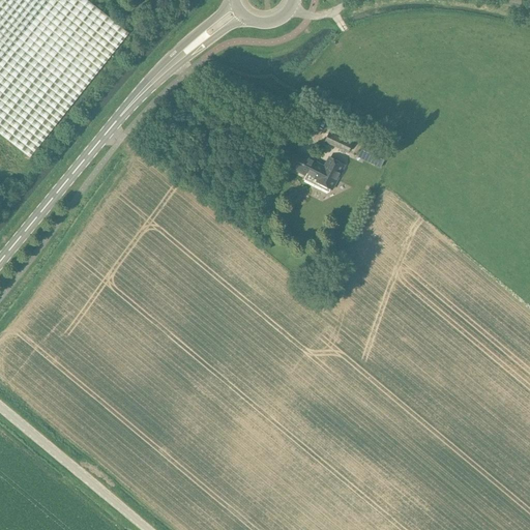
[(0,0),(0,135),(22,152),(30,158),(129,33),(87,0),(0,0)]
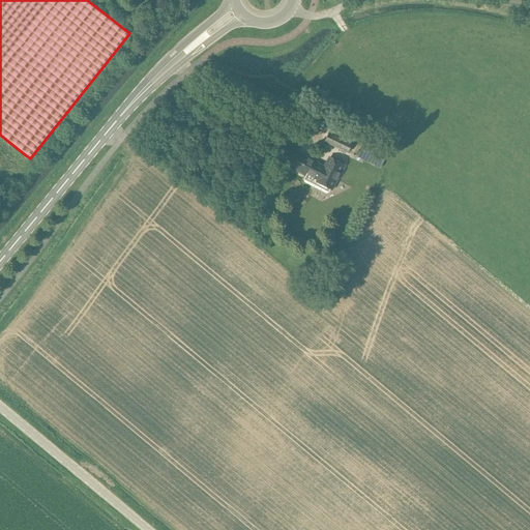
[(333,129),(344,135),(346,129),(336,124),(333,129)]
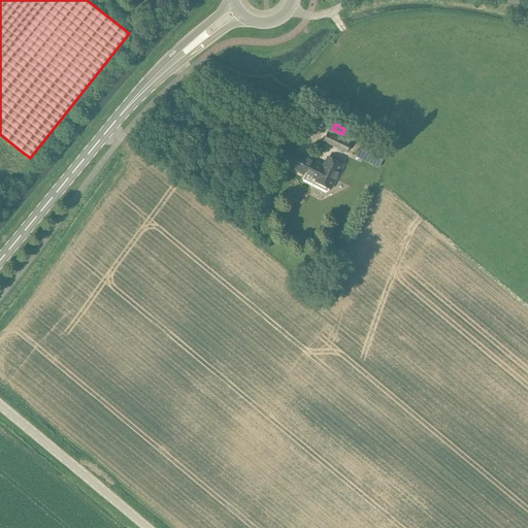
[(324,141),(333,145),(347,152),(352,140),(330,129),(324,141)]
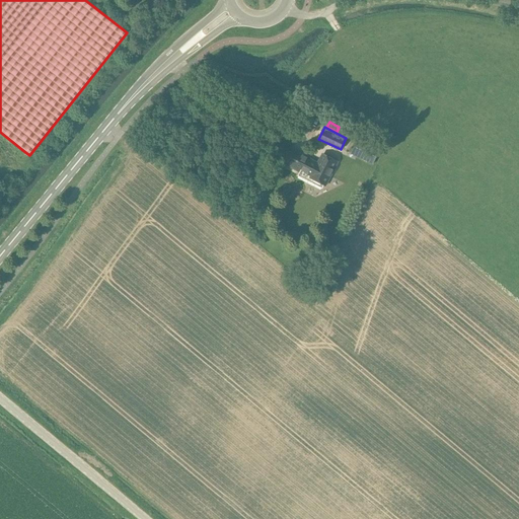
[(372,163),(378,150),(357,140),(351,153),(372,163)]
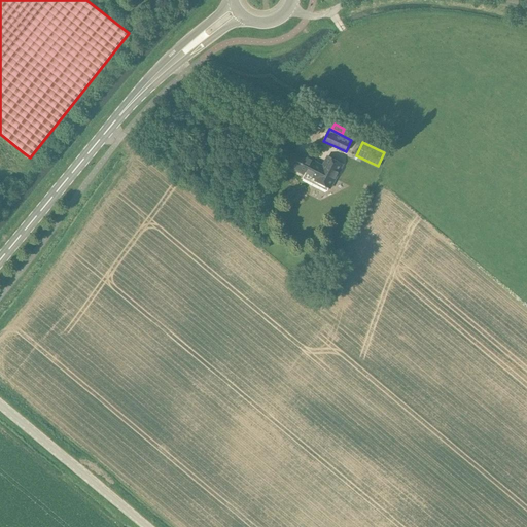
[(289,169),(299,173),(305,177),(306,174),(315,179),(314,182),(329,190),(343,165),(328,157),(328,156),(322,167),(297,153),(289,169)]
